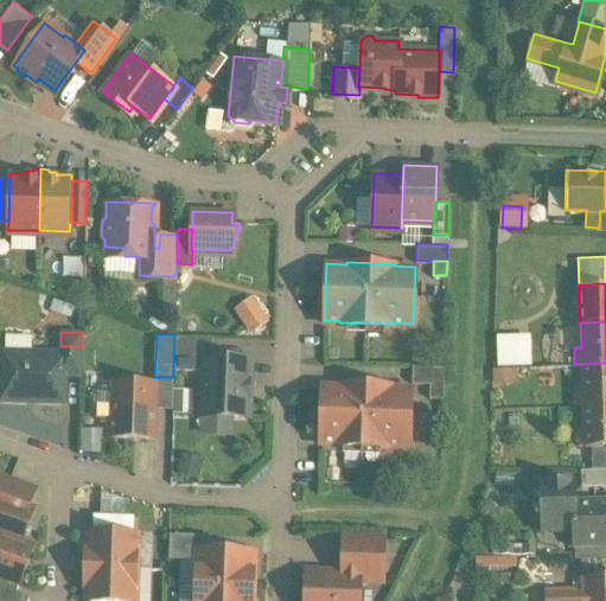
[(211,336),(174,334),(173,368),(203,369),(204,358),(211,358),(211,336)]
